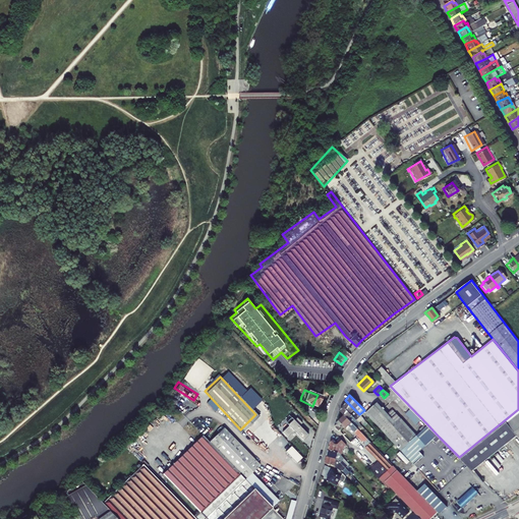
[(342,405),(352,416),(357,412),(345,400),(342,405)]
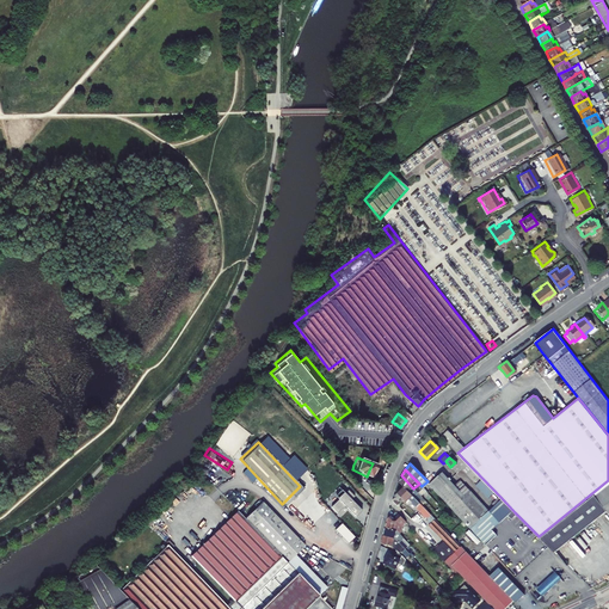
[(429,483),(432,487),(436,492),(468,526),(487,508),(459,478),(453,484),(441,471),(429,483)]
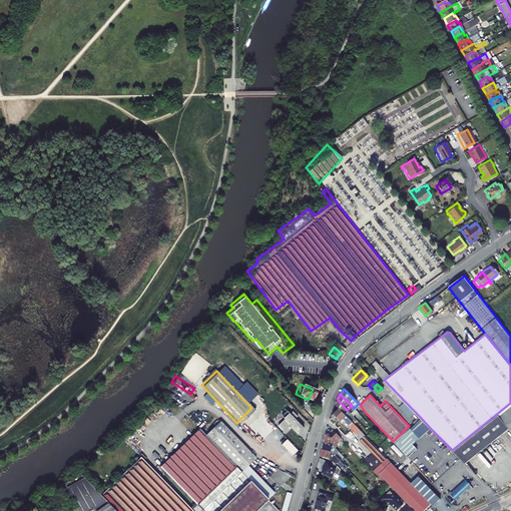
[(334,404),(338,408),(346,416),(350,413),(347,410),(337,399),(334,404)]
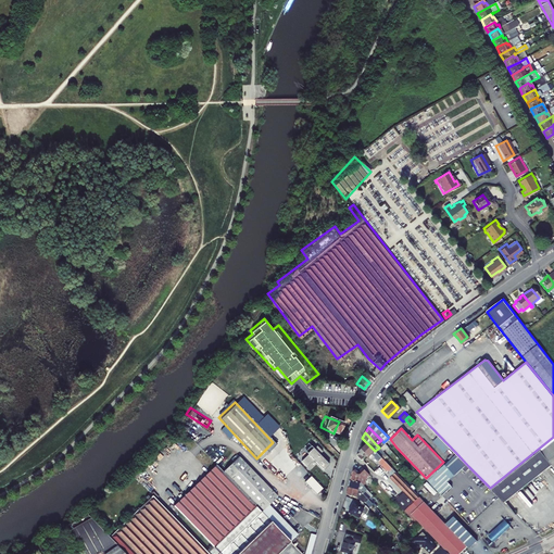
[(553,437),(490,488),(500,499),(502,496),(534,471),(542,466),(549,475),(553,469),(553,437)]
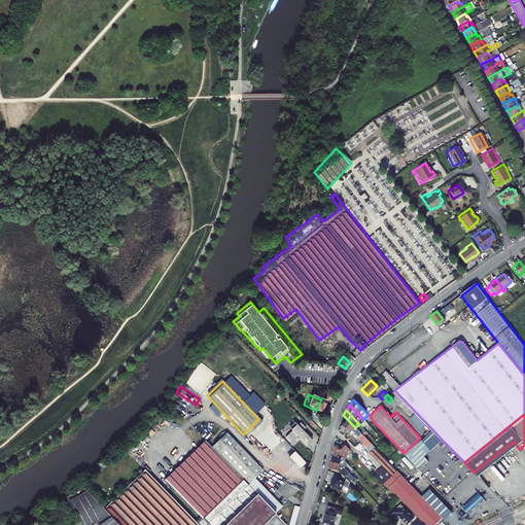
[(311,436),(303,428),(305,425),(300,419),(296,422),(293,419),(287,424),(290,428),(284,434),(289,440),(296,433),(306,443),(311,436)]
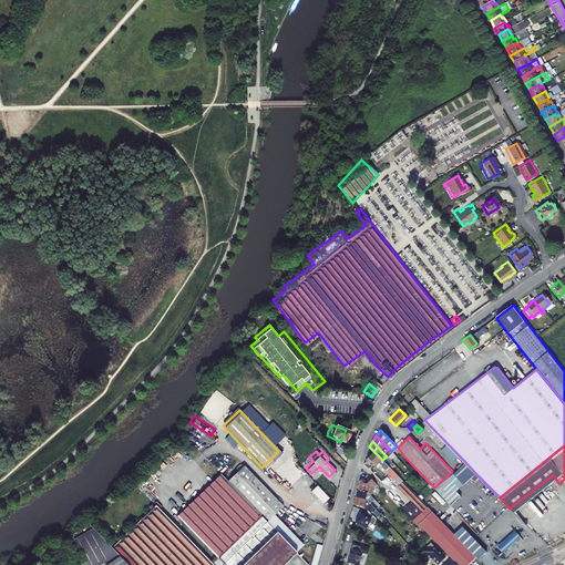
[(366,461),(370,466),(373,463),(388,479),(391,476),(398,484),(396,486),(418,510),(425,517),(422,521),(448,546),(461,543),(451,533),(382,460),(373,451),(363,460),(366,461)]
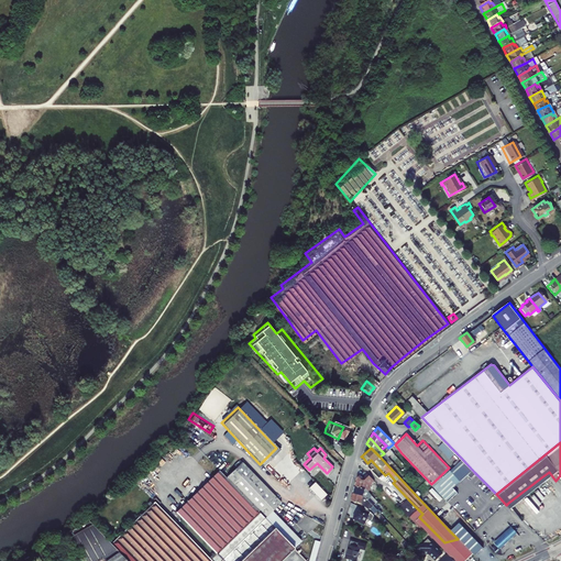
[(305,551),(295,541),(298,538),(270,507),(279,498),(242,458),(226,473),(292,543),(301,554),(305,551)]
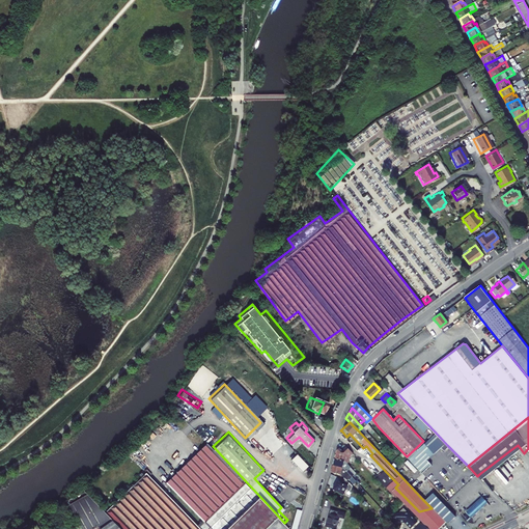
[(435,432),(423,441),(407,456),(419,471),(429,463),(425,457),(439,446),(442,448),(443,448),(447,445),(435,432)]
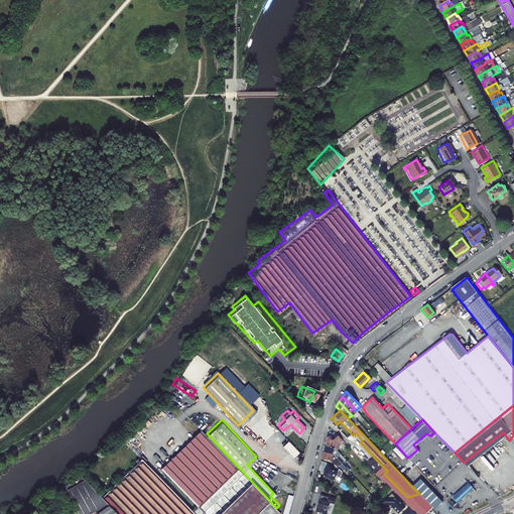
[(250,513),(267,498),(207,433),(201,427),(160,465),(207,513),(250,513)]
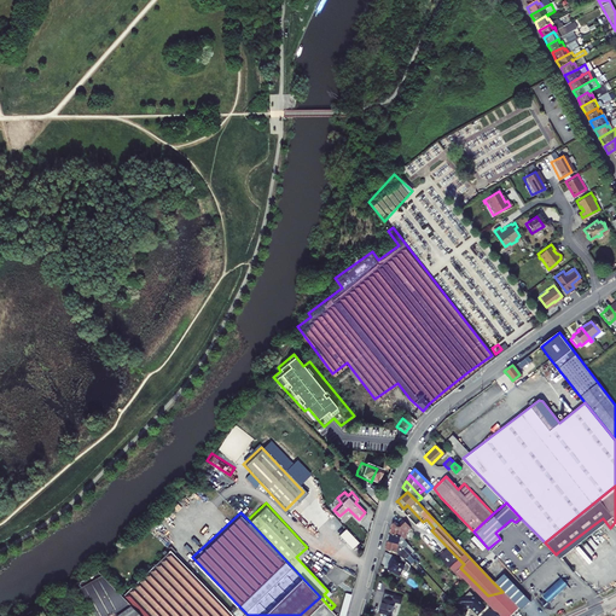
[(400,534),(404,538),(405,529),(408,526),(401,518),(397,522),(395,519),(391,519),(389,532),(400,534)]
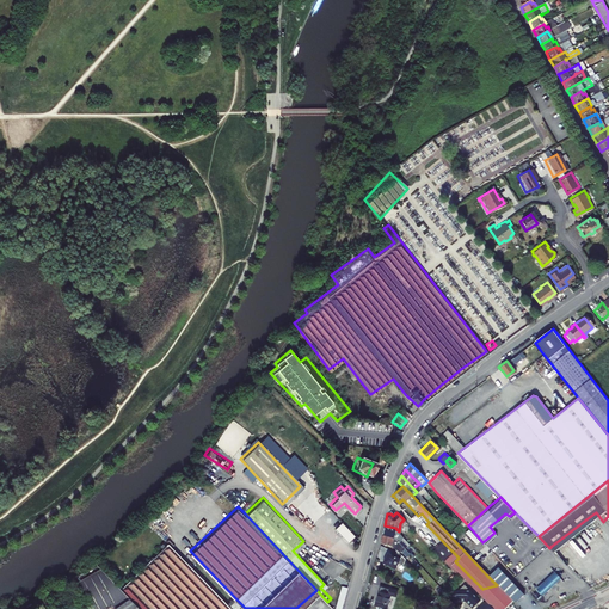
[(385,526),(382,533),(394,536),(405,547),(407,545),(400,539),(403,535),(399,531),(395,528),(385,526)]
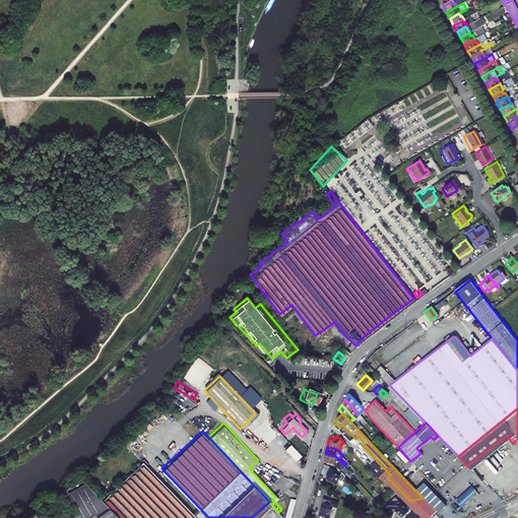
[(325,453),(323,460),(332,462),(337,467),(339,466),(341,468),(344,465),(335,456),(325,453)]
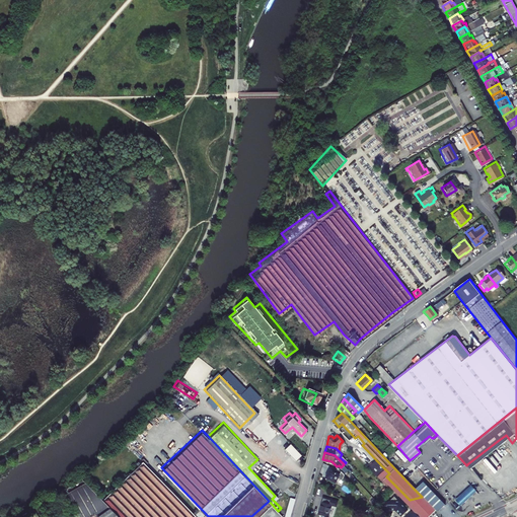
[(372,461),(366,466),(378,478),(380,477),(382,479),(386,476),(379,468),(372,461)]
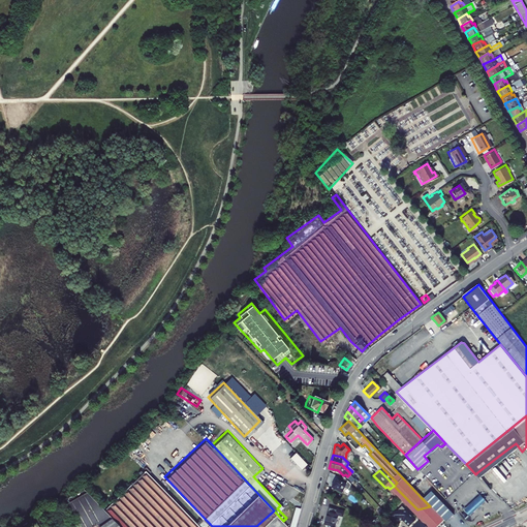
[(196,526),(145,471),(102,509),(119,526),(196,526)]
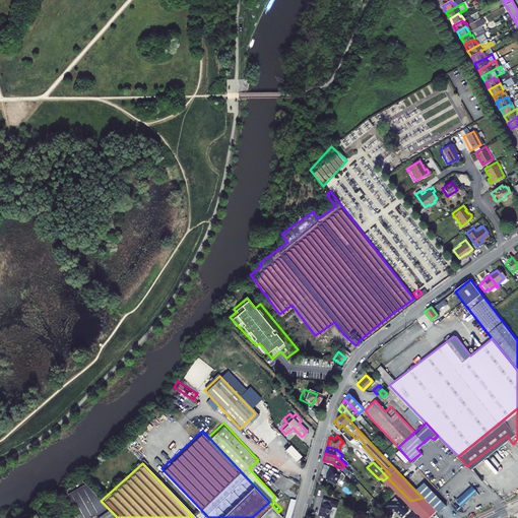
[(390,474),(383,467),(380,469),(387,477),(390,474)]
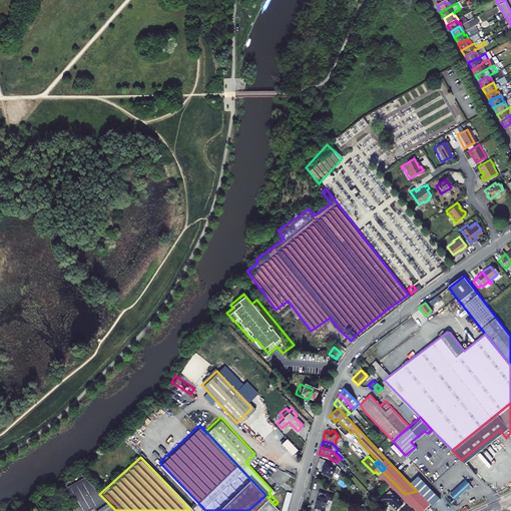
[(328,465),(325,463),(321,471),(331,476),(335,468),(328,465)]
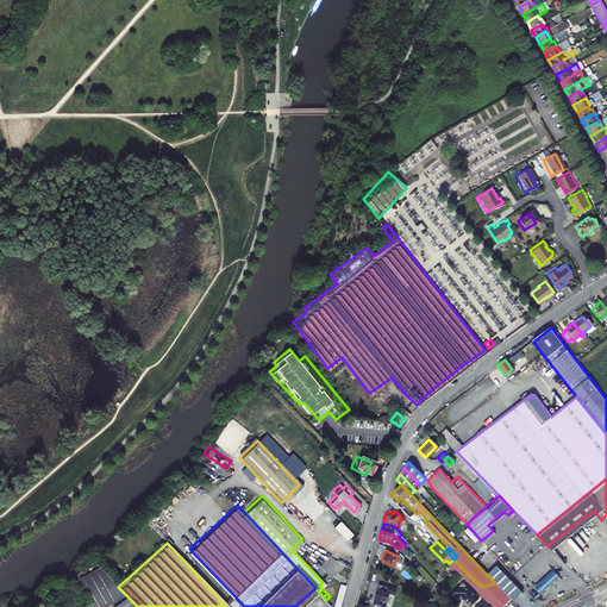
[(454,559),(449,563),(474,589),(481,587),(454,559)]
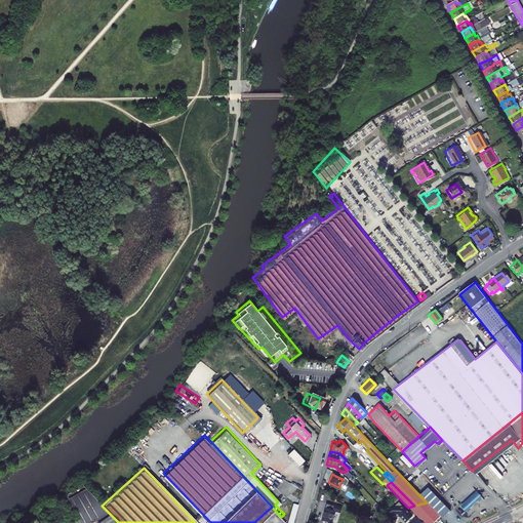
[(426,486),(417,493),(427,503),(438,515),(440,517),(447,510),(426,486)]
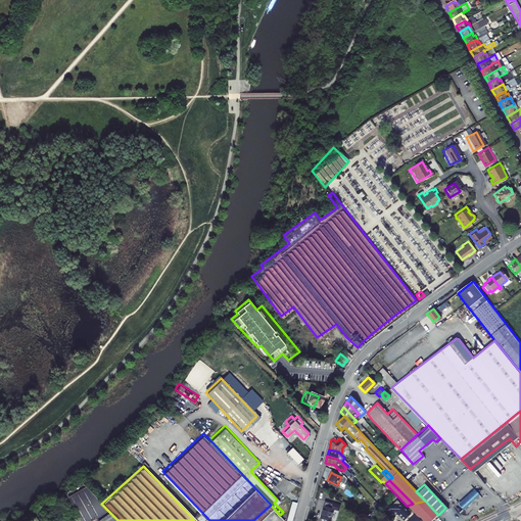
[(117,520),(101,504),(84,485),(65,495),(80,520),(86,520),(94,516),(97,520),(117,520)]
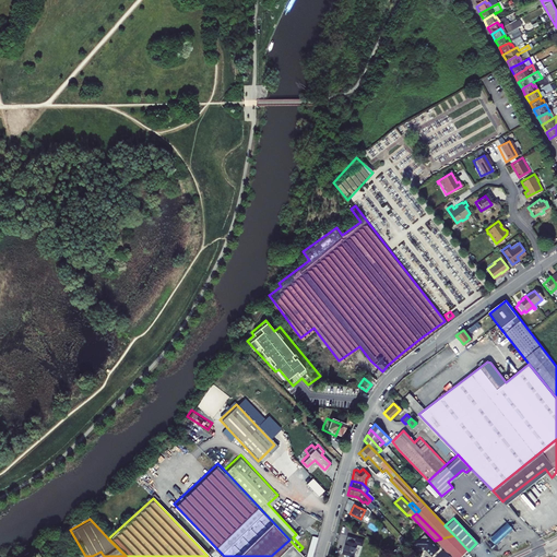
[(507,521),(490,536),(496,542),(512,526),(507,521)]
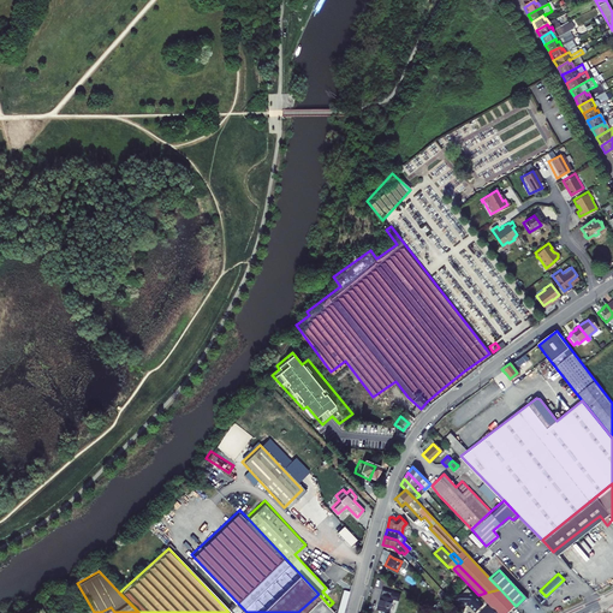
[(341,585),(334,609),(334,611),(337,612),(338,612),(346,588),(341,585)]
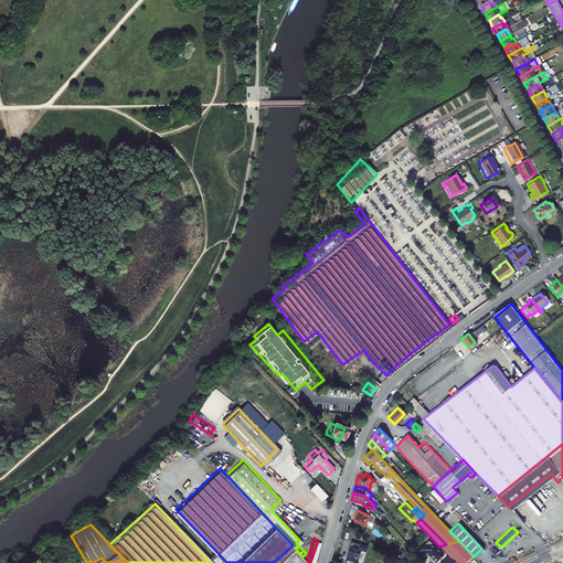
[(426,539),(421,544),(416,544),(416,551),(418,553),(427,554),(427,553),(435,561),(442,554),(426,539)]
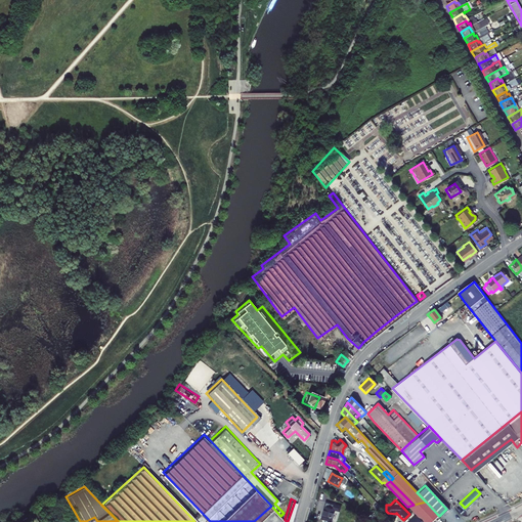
[(331,505),(321,502),(316,518),(325,521),(331,505)]
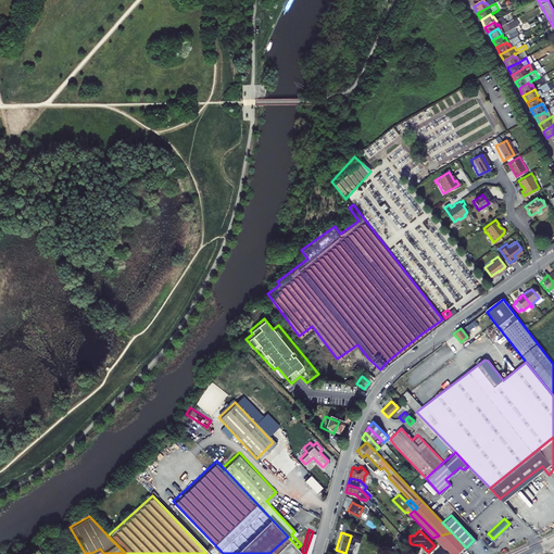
[(439,536),(432,538),(440,545),(430,553),(454,553),(464,545),(452,532),(439,536)]
